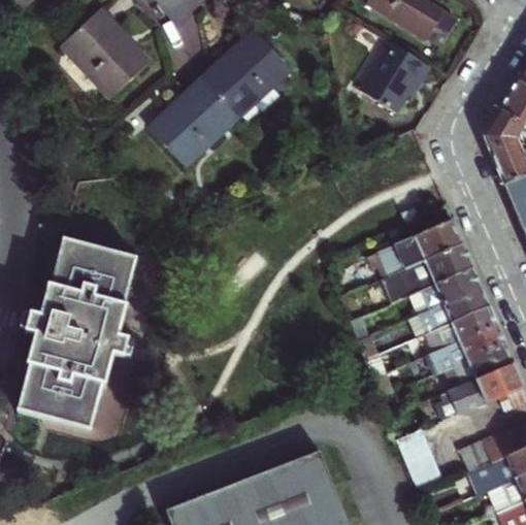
[(17,0),(27,10),(37,0),(17,0)]
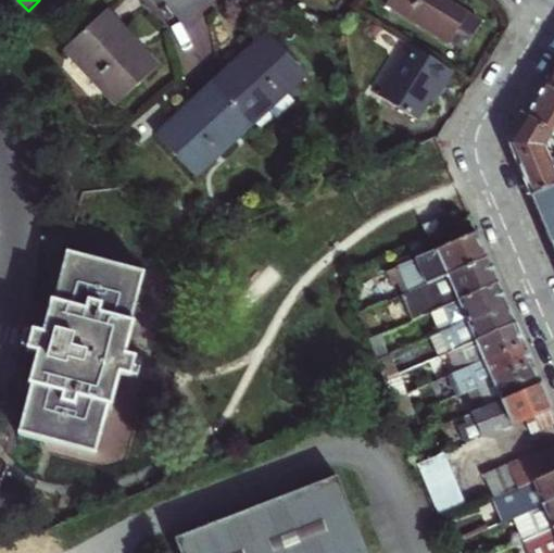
[(386,0),(382,5),(448,47),(449,46),(460,52),(477,23),(440,0),(386,0)]
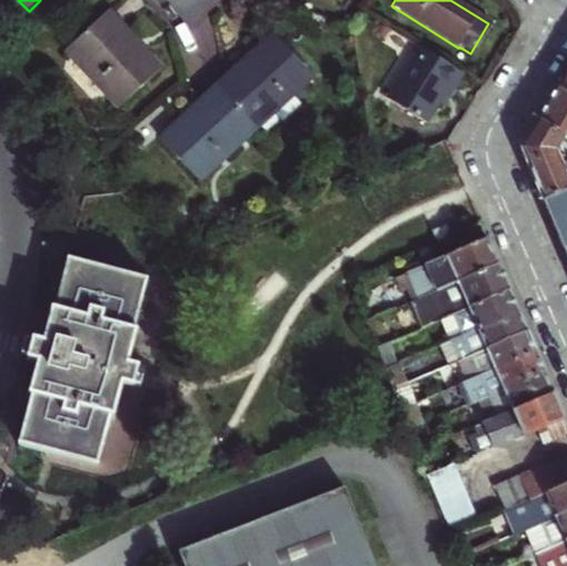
[(70,51),(122,108),(160,72),(133,42),(108,15),(70,51)]
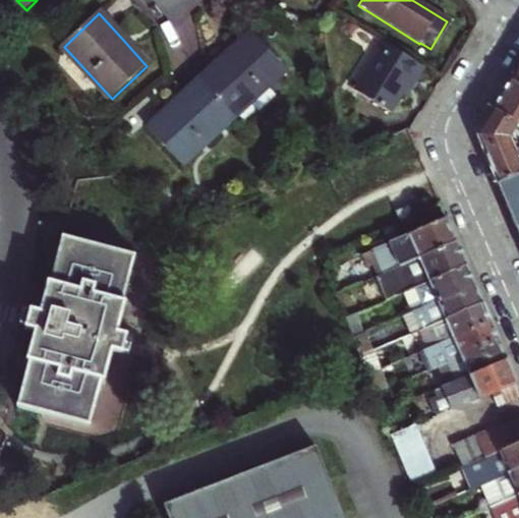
[(358,24),(352,34),(378,49),(383,41),(358,24)]
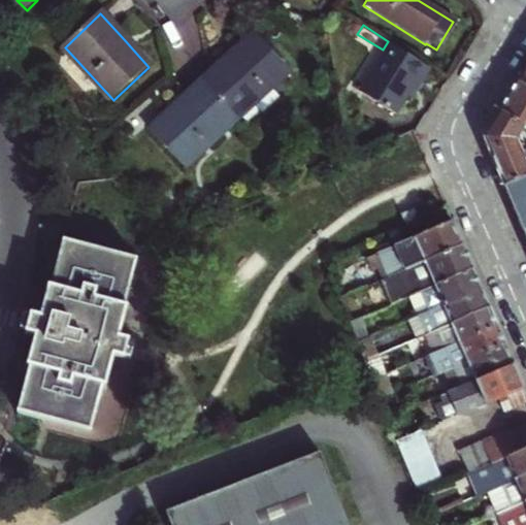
[(290,69),(256,31),(229,56),(202,80),(237,119),(290,69)]
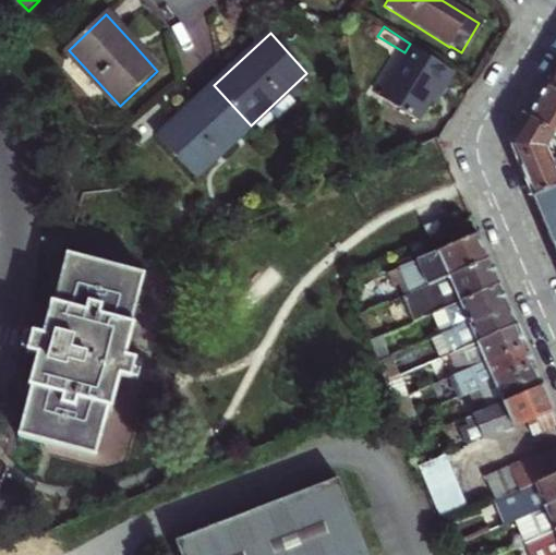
[(438,84),(444,87),(454,71),(410,44),(405,52),(378,94),(417,118),(433,94),(438,84)]
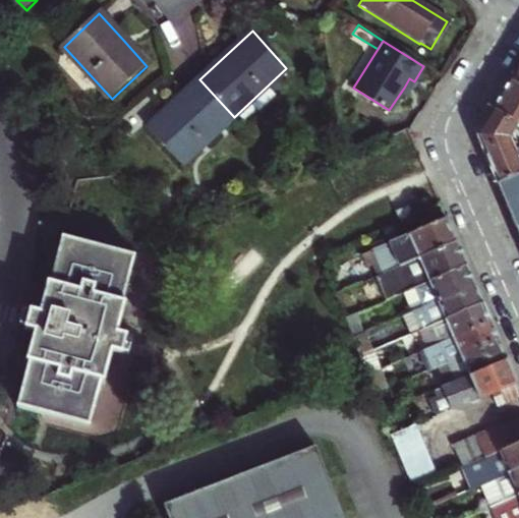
[(175,102),(149,125),(183,163),(234,117),(199,79),(175,102)]
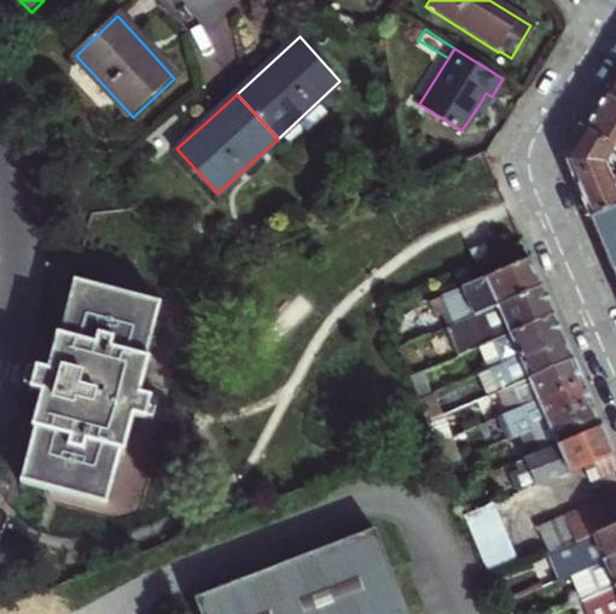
[(615,100),(608,95),(598,111),(587,128),(615,145),(615,100)]
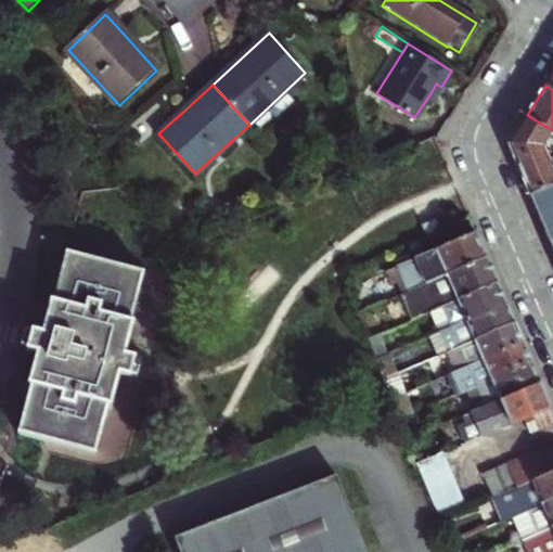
[(518,130),(509,145),(511,151),(534,141),(544,148),(552,137),(552,133),(552,130),(527,115),(518,130)]
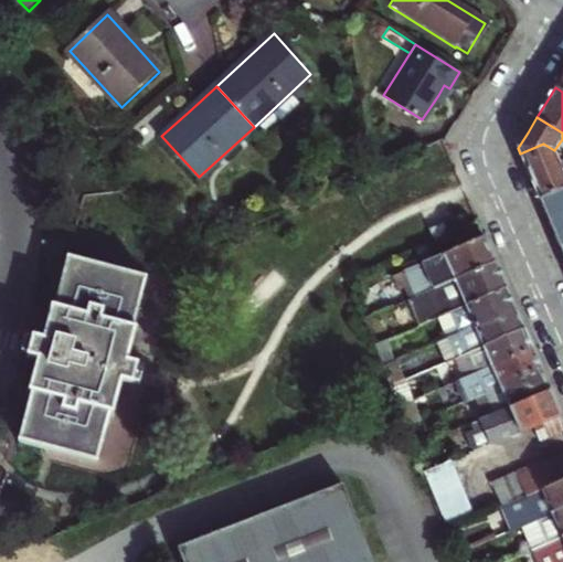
[(554,150),(543,144),(520,154),(530,175),(559,162),(554,150)]
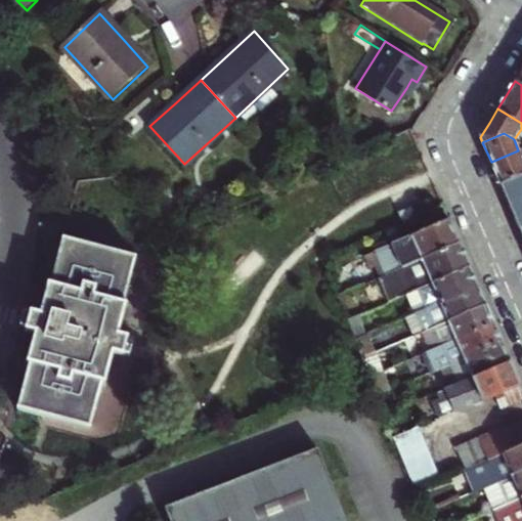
[(521,160),(518,150),(491,162),(495,174),(501,184),(521,174),(521,160)]
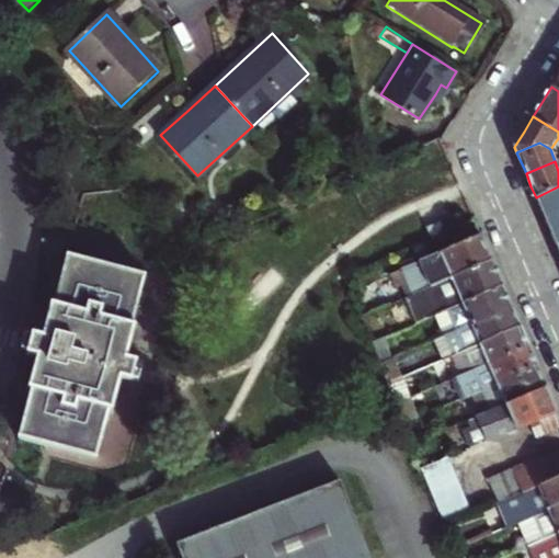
[(558,186),(536,197),(555,242),(558,251),(558,186)]
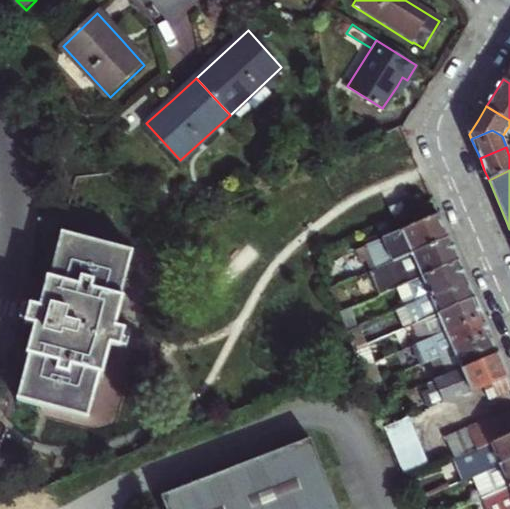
[(417,209),(413,199),(394,206),(398,216),(417,209)]
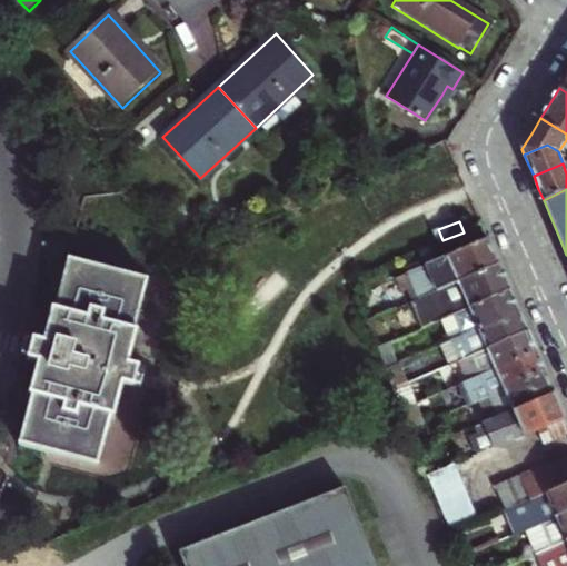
[(416,297),(498,264),(495,255),(488,239),(406,272),(416,297)]
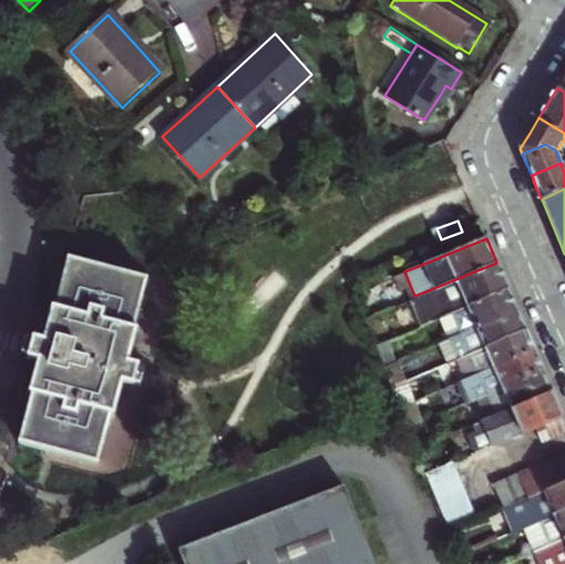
[(149,272),(68,252),(57,296),(53,296),(44,330),(33,328),(28,351),(38,355),(29,389),(31,390),(19,437),(102,458),(113,412),(115,413),(125,377),(136,379),(142,356),(131,352),(140,319),(137,318),(149,272)]
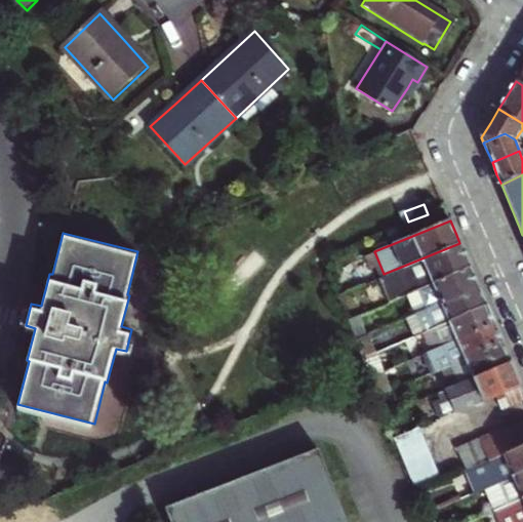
[(416,289),(470,267),(466,256),(459,243),(384,274),(376,277),(386,302),(416,289)]
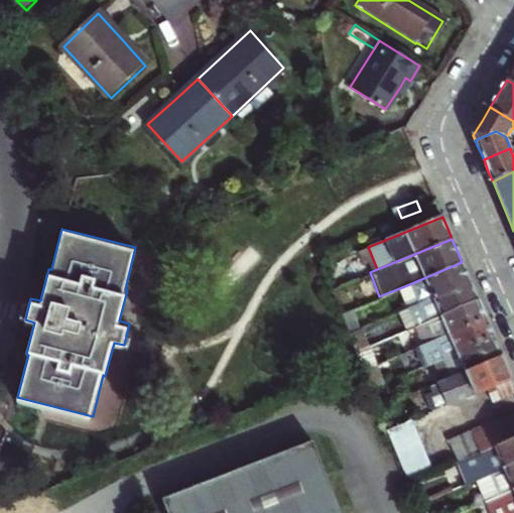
[(407,306),(432,297),(430,292),(450,285),(452,289),(471,281),(467,273),(462,262),(409,284),(414,297),(405,301),(407,306)]
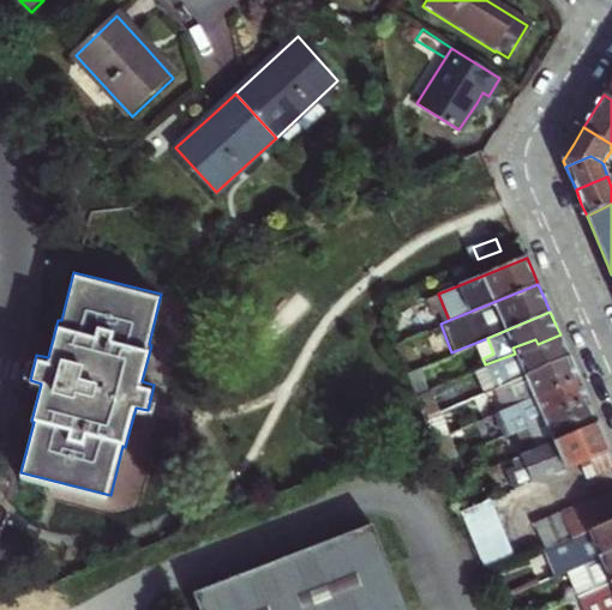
[(535,339),(513,348),(515,354),(485,364),(487,369),(499,364),(507,381),(508,381),(569,356),(565,346),(561,334),(538,344),(535,339)]
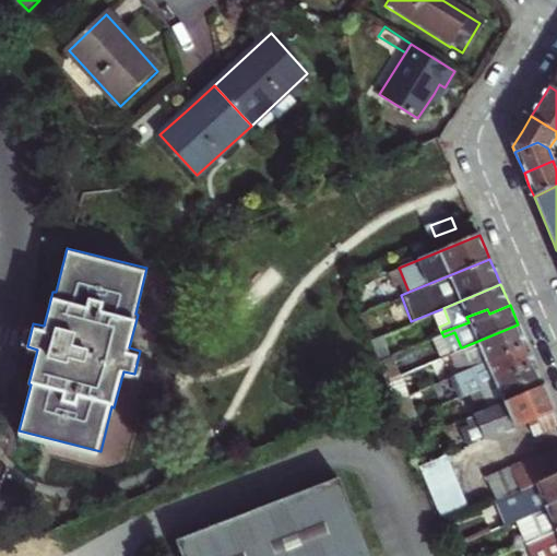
[(522,335),(518,324),(462,347),(467,363),(451,368),(454,376),(526,346),(522,335)]
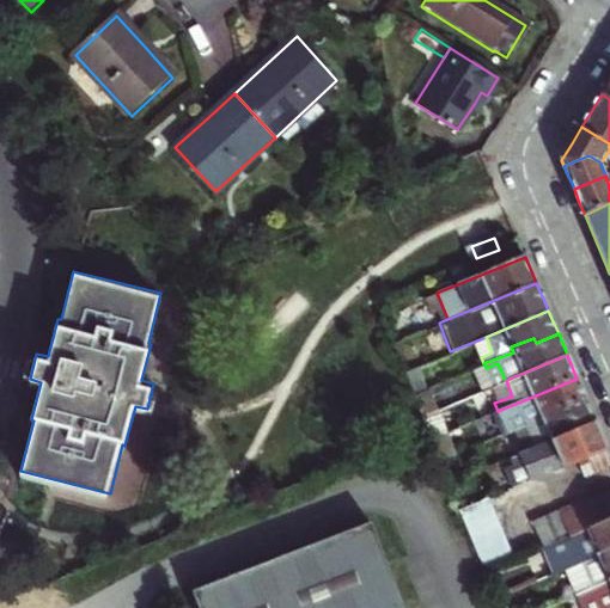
[(581,391),(577,379),(498,411),(475,421),(485,442),(526,425),(586,401),(581,391)]
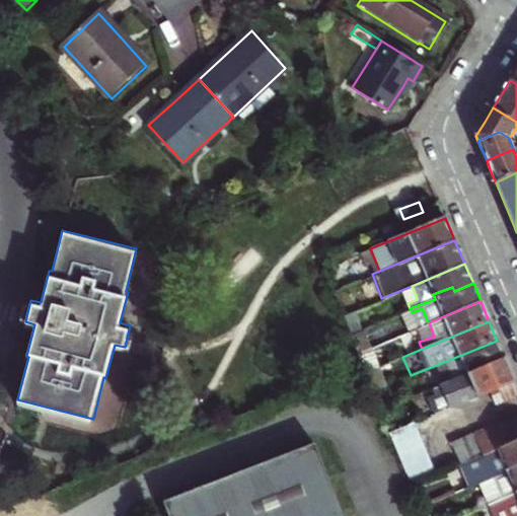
[(428,322),(414,328),(419,342),(434,337),(429,322),(428,322)]
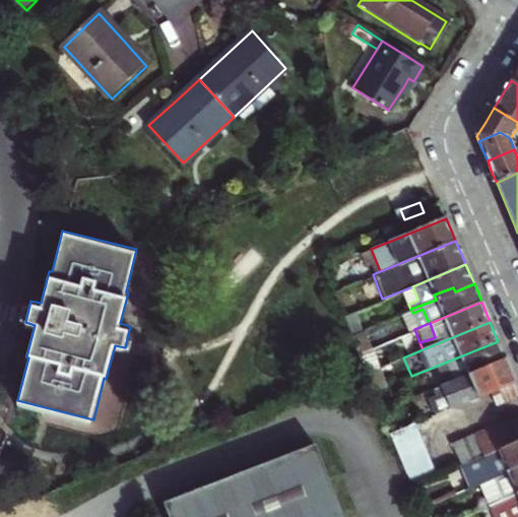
[(502,351),(498,341),(447,362),(455,380),(506,359),(502,351)]
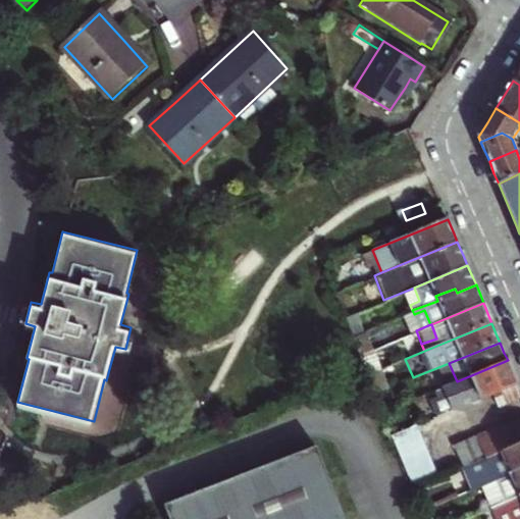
[(457,381),(433,391),(445,415),(491,395),(518,384),(512,371),(508,360),(457,381)]
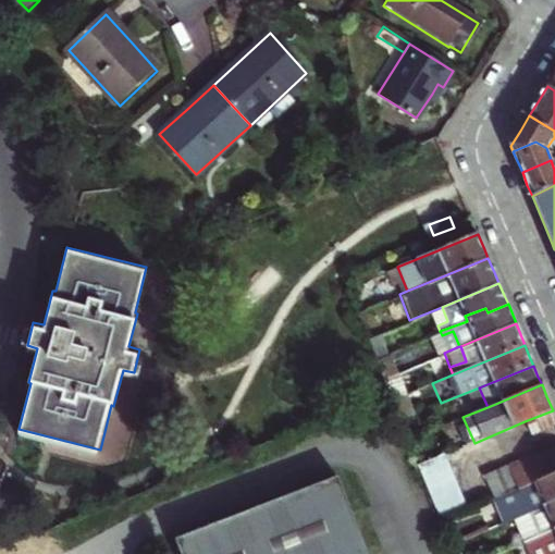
[(554,422),(554,416),(553,410),(525,421),(530,434),(554,422)]
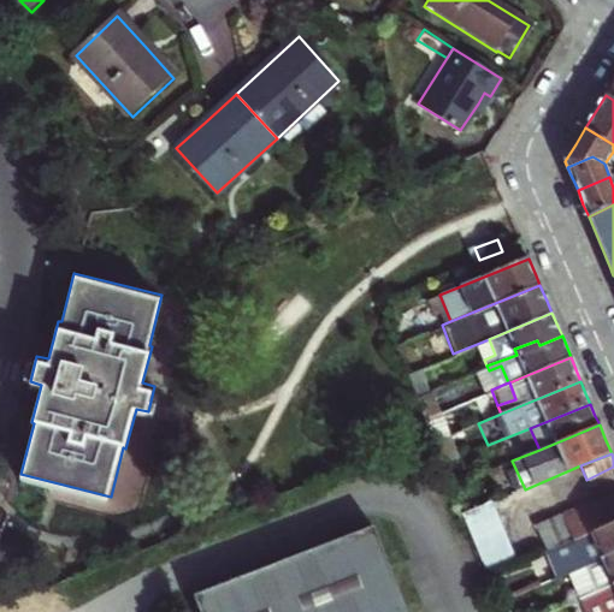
[(585,500),(536,520),(548,547),(613,522),(613,497),(588,507),(585,500)]
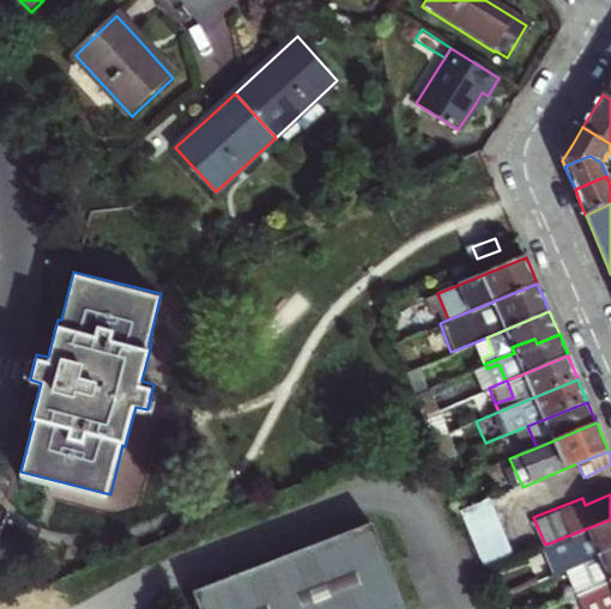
[(488,501),(458,513),(473,552),(502,541),(488,501)]
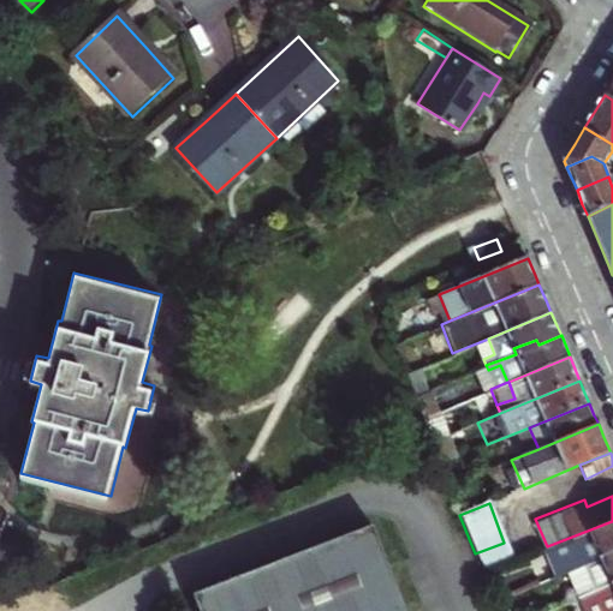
[(553,562),(558,575),(567,571),(612,551),(612,521),(547,546),(548,550),(553,547),(558,561),(553,562)]
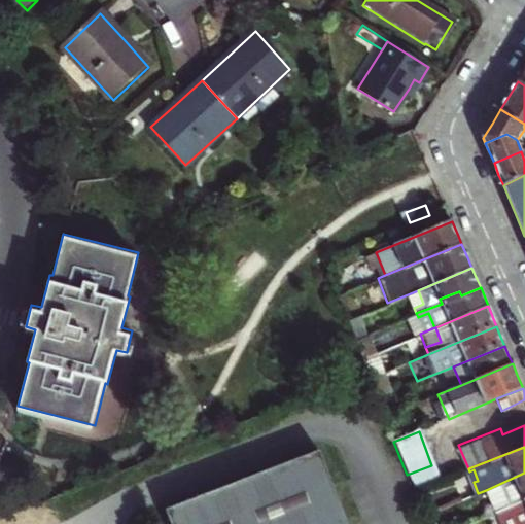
[(164,507),(171,523),(347,523),(318,448),(164,507)]
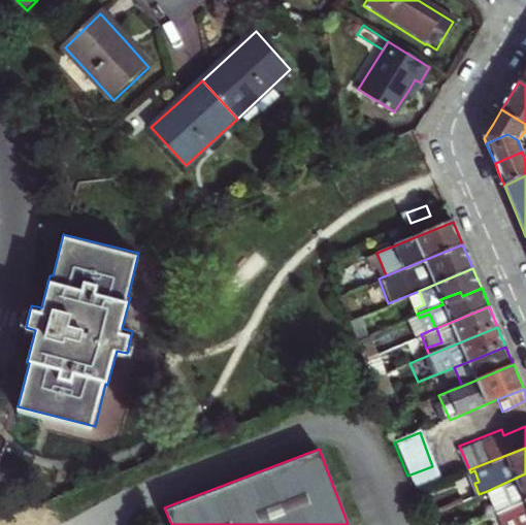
[(495,494),(502,510),(525,499),(525,473),(487,491),(489,497),(495,494)]
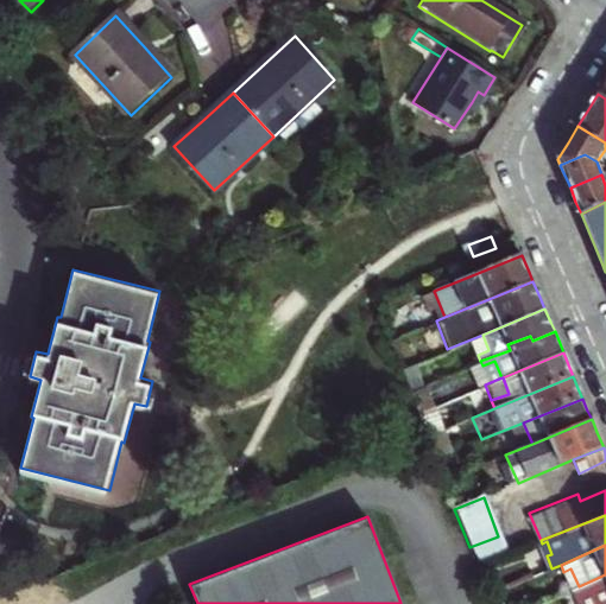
[(605,574),(579,586),(566,592),(570,603),(605,603),(605,574)]
